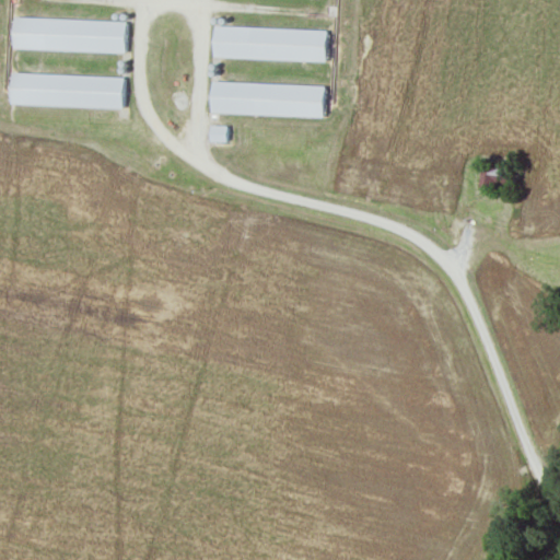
[(12,47),(126,51),(127,20),(13,16),(12,47)]
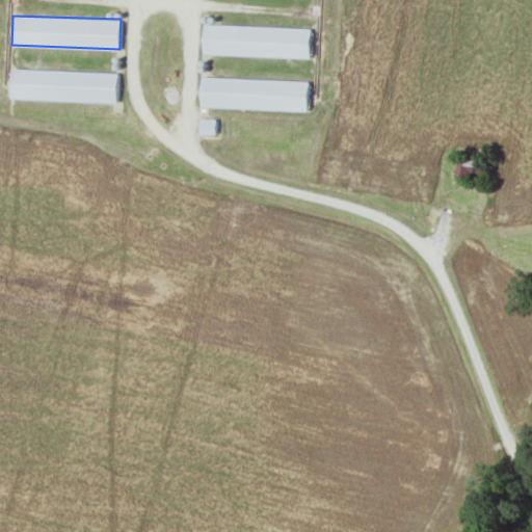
[(312,27),(204,23),(203,53),(311,57),(312,27)]
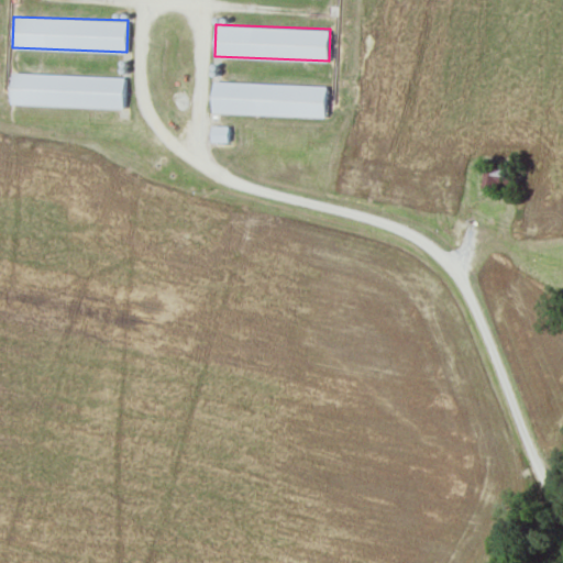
[(10,103),(124,107),(125,75),(11,72),(10,103)]
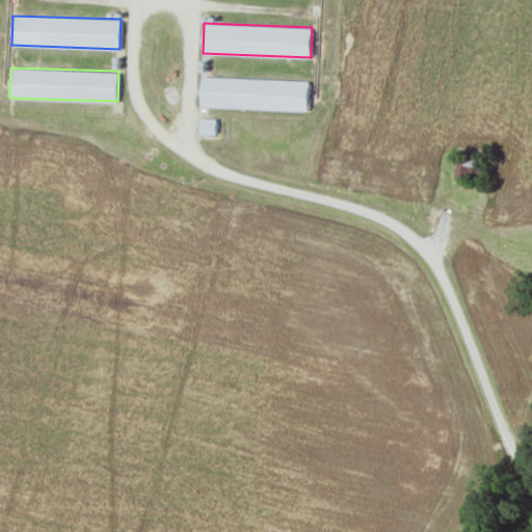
[(308,109),(309,79),(202,76),(201,106),(308,109)]
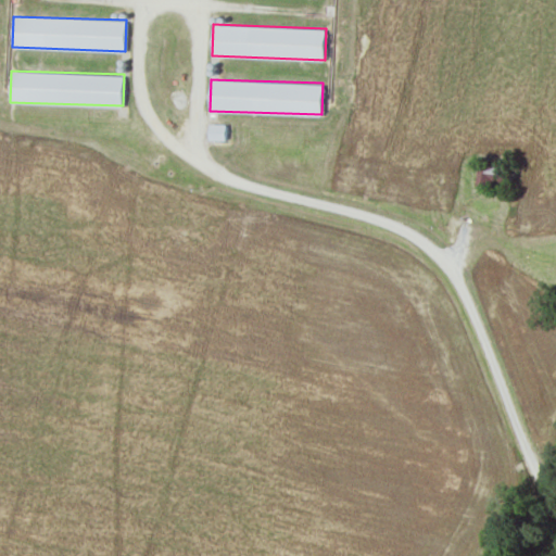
[(225,139),(226,123),(209,123),(209,139),(225,139)]
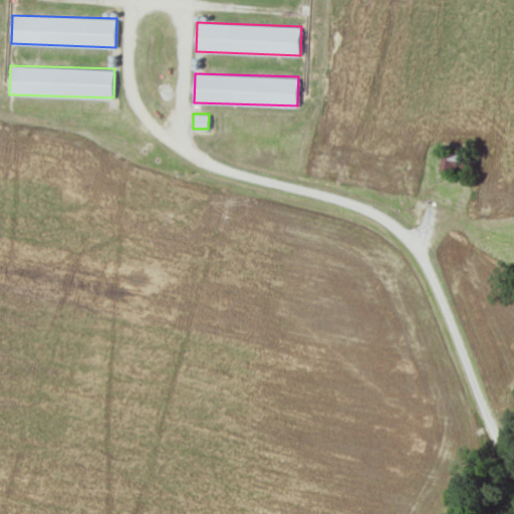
All buildings are outlined.
